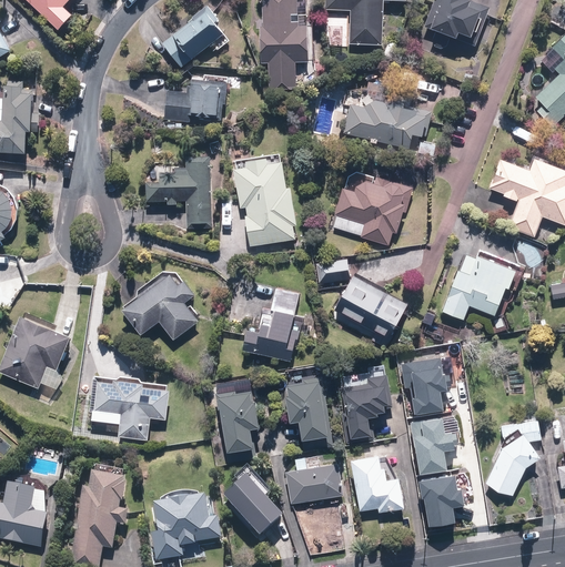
[(24,0),(58,30),(72,14),(64,7),(71,0),(24,0)]
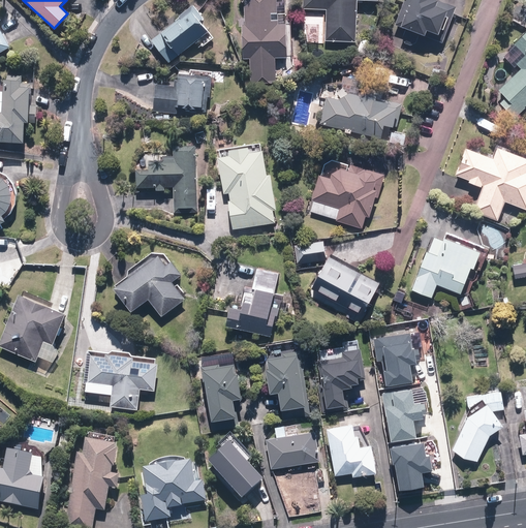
[(285,13),(285,0),(243,0),(242,23),(240,23),(240,31),(242,31),(240,60),(248,61),(247,86),(274,87),(275,70),(287,70),(289,20),(279,20),(279,13),(285,13)]
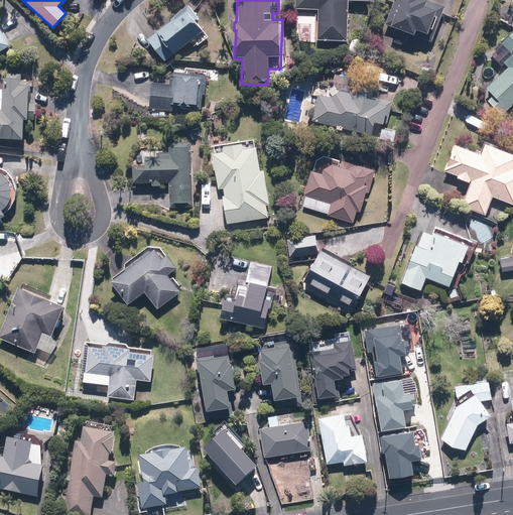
[(292,0),(292,11),(315,12),(314,42),(346,42),(347,2),(370,2),(370,0),(292,0)]
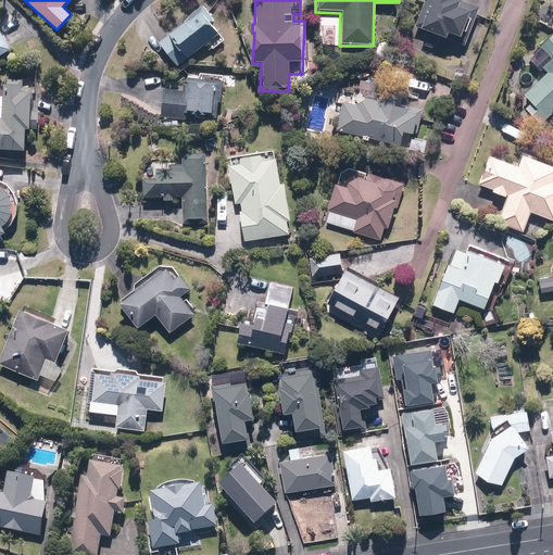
[(464,0),(431,0),(420,32),(447,40),(449,34),(457,37),(454,43),(465,48),(480,7),(464,0)]
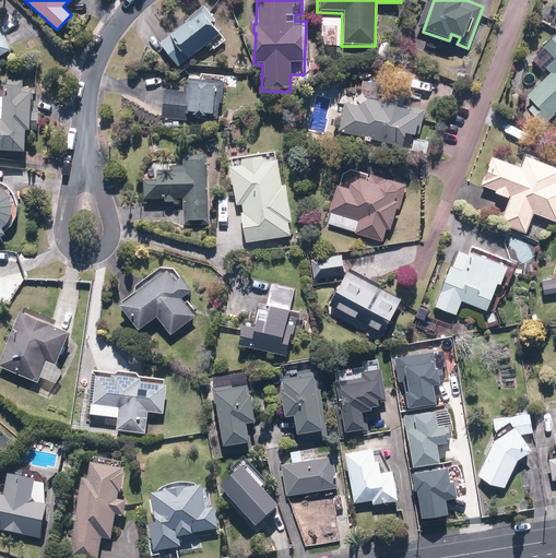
[(204,3),(156,42),(177,69),(226,31),(204,3)]
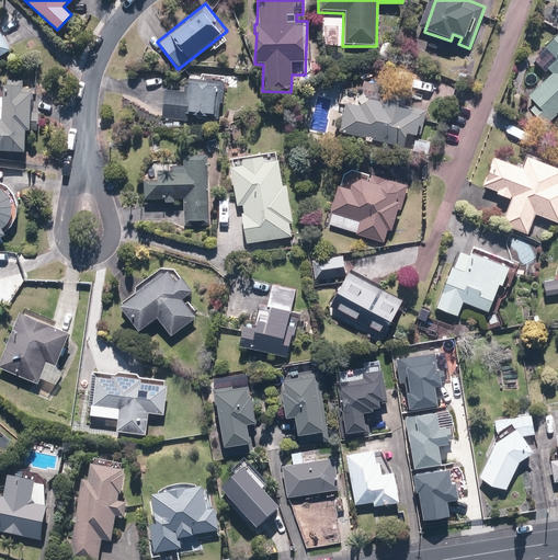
[(0,54),(12,47),(0,29),(0,54)]
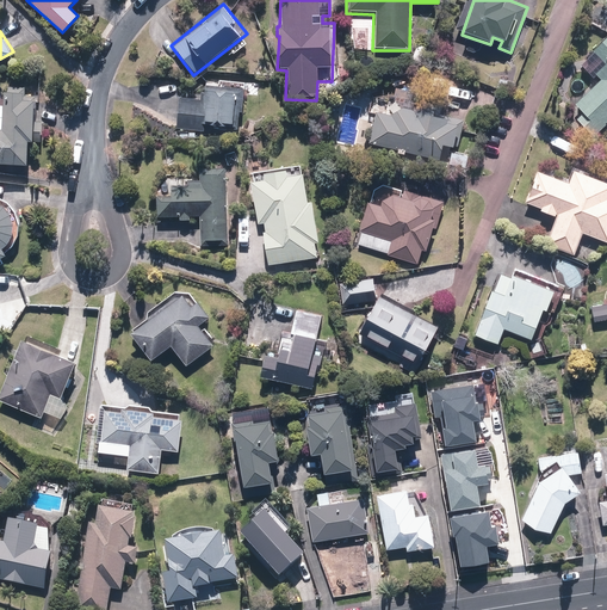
[(582,114),(576,119),(592,135),(606,119),(606,38),(583,62),(600,80),(574,104),(582,114)]
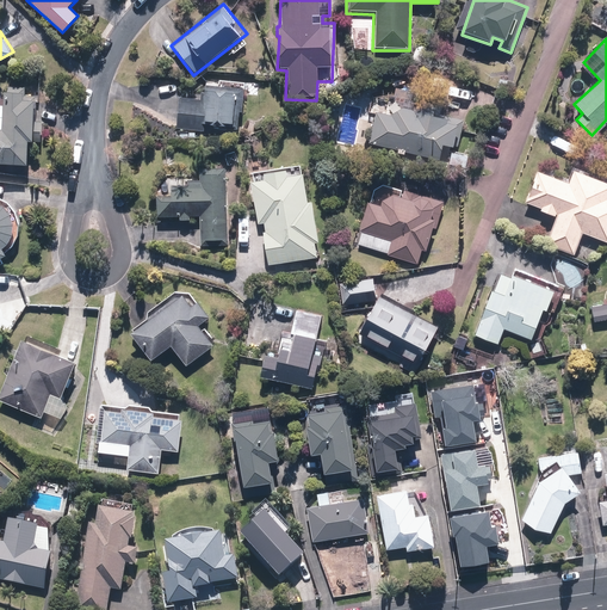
[(246,98),(247,82),(203,79),(200,104),(194,103),(194,99),(177,98),(174,130),(203,133),(203,125),(227,127),(227,123),(231,123),(231,130),(237,131),(239,114),(243,115),(243,106),(241,106),(241,97),(246,98)]
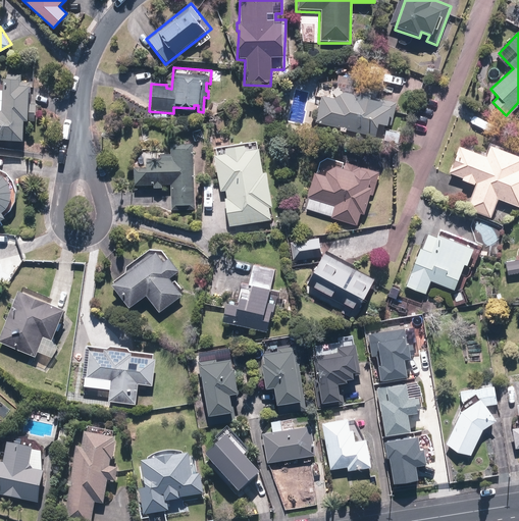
[(355,75),(340,71),(336,84),(353,87),(355,75)]
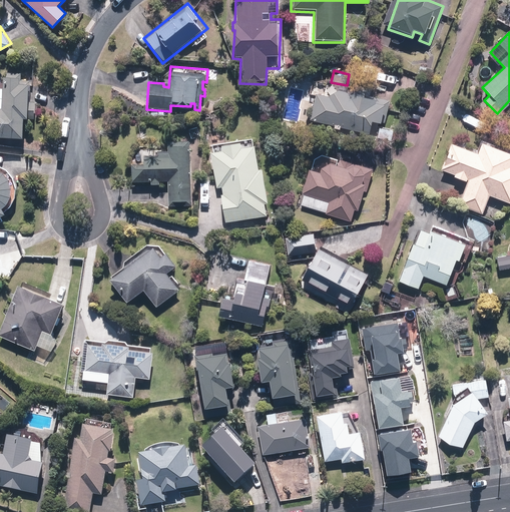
[(0,137),(24,140),(26,118),(33,119),(36,89),(31,89),(30,84),(21,83),(21,77),(2,77),(2,83),(0,83),(0,137)]
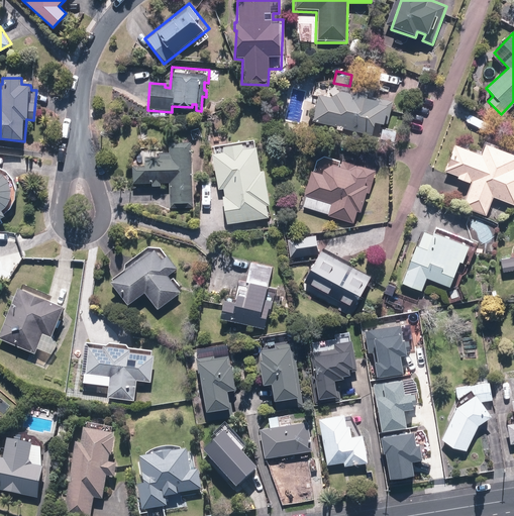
[(317,94),(312,122),(380,134),(382,123),(387,124),(392,101),(379,98),(379,96),(323,86),(321,95),(317,94)]
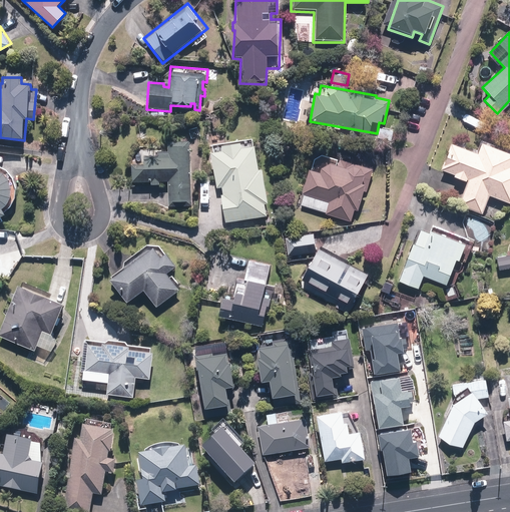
[(264,181),(268,180),(266,168),(259,169),(255,138),(220,143),(221,149),(210,150),(215,188),(220,188),(223,222),(266,217),(264,205),(267,204),(264,181)]
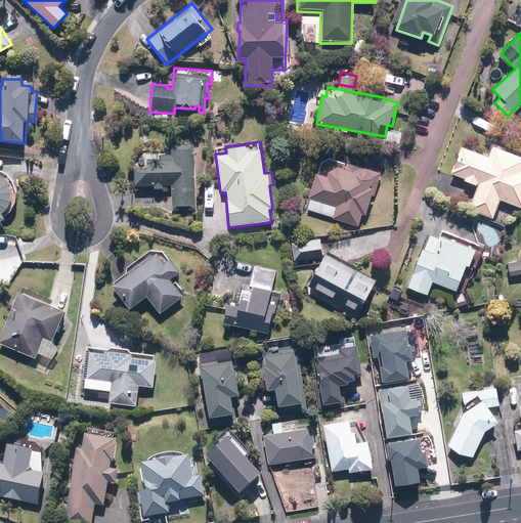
[(142,165),(132,165),(132,186),(153,187),(153,189),(163,189),(163,187),(169,187),(169,215),(194,215),(196,143),(172,142),(172,153),(159,153),(159,158),(142,158),(142,165)]
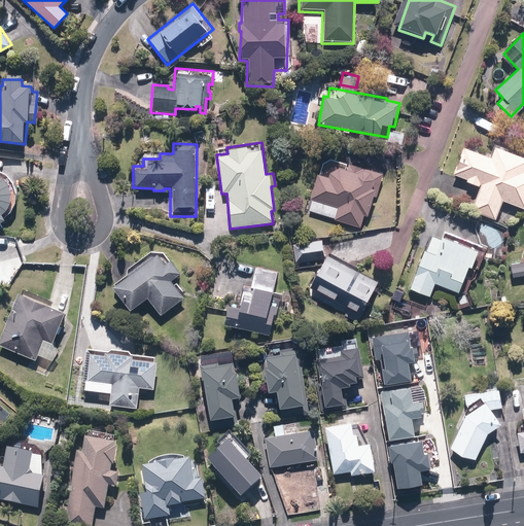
[(462,147),(452,175),(479,184),(469,211),(494,220),(501,201),(523,209),(523,156),(495,146),(491,158),(462,147)]
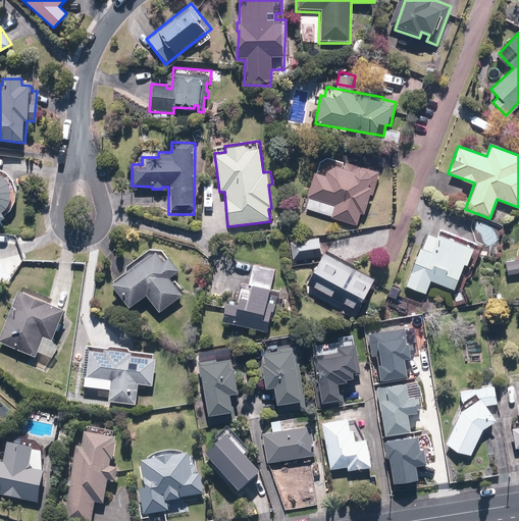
[(327,157),(320,160),(303,211),(356,228),(361,214),(366,215),(379,173),(345,162),(327,157)]
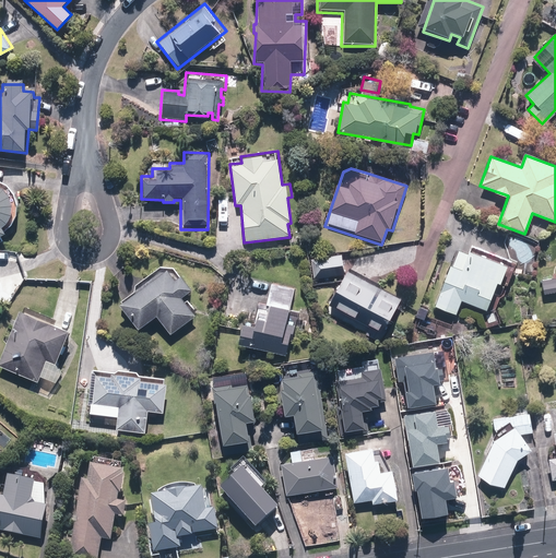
[(0,237),(8,234),(4,230),(8,228),(9,226),(11,224),(13,222),(14,218),(15,216),(16,213),(16,210),(16,208),(16,204),(16,201),(15,198),(14,196),(13,192),(12,190),(10,188),(8,186),(6,183),(3,181),(1,180),(0,180),(0,237)]
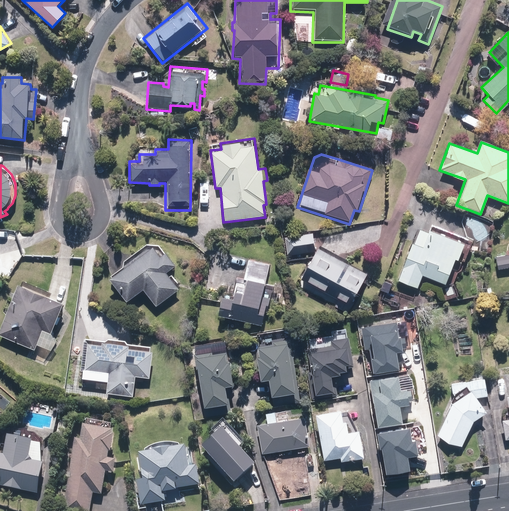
[(465,243),(430,229),(429,233),(418,229),(398,281),(416,288),(421,275),(446,284),(456,258),(459,259),(465,243)]
